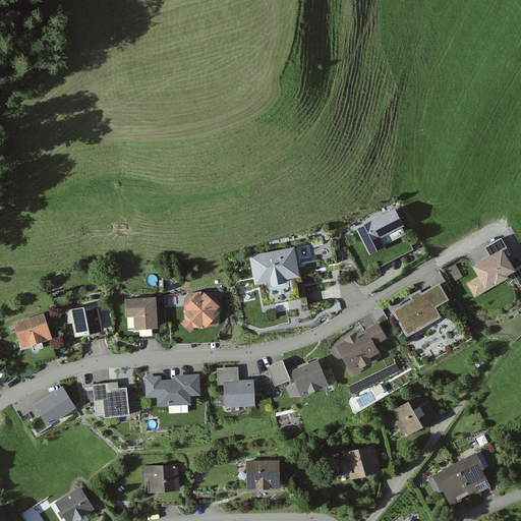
[(395,210),(354,229),(369,258),(385,250),(380,240),(404,228),(395,210)]
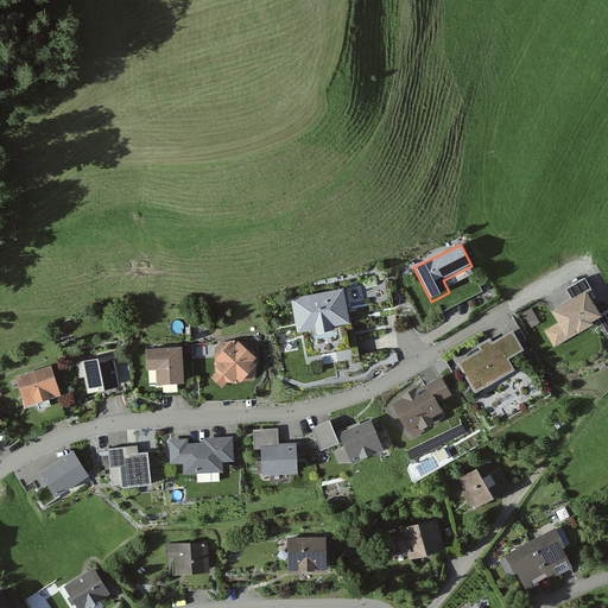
[(343,286),(344,292),(350,328),(346,328),(348,342),(387,334),(385,318),(396,317),(388,278),(343,286)]
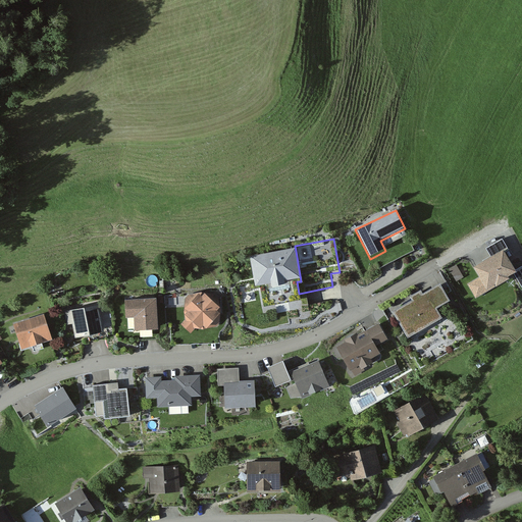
[(492,260),(474,269),(480,279),(469,286),(476,299),(496,288),(497,289),(511,281),(510,279),(518,275),(516,271),(506,254),(509,252),(503,242),(486,250),(492,260)]
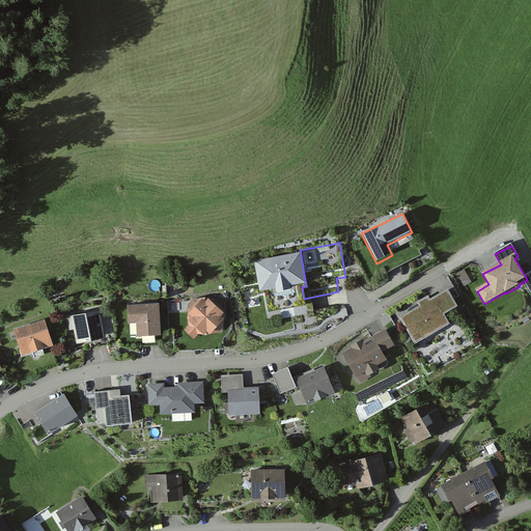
[(301,255),(255,263),(258,284),(260,294),(266,292),(269,313),(306,306),(304,299),(302,286),(306,286),(301,255)]
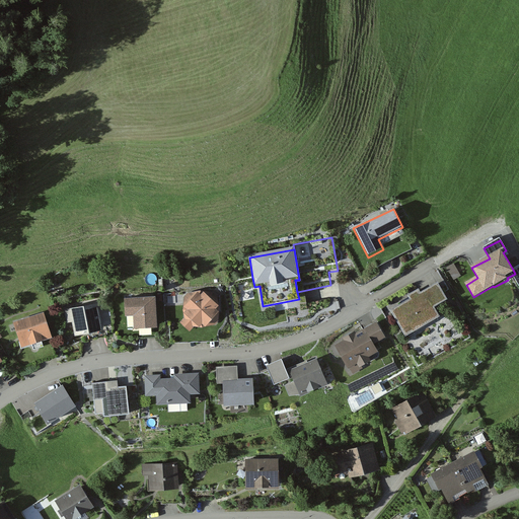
[(419,290),(408,297),(410,301),(391,311),(406,339),(440,319),(434,309),(448,302),(438,284),(421,294),(419,290)]
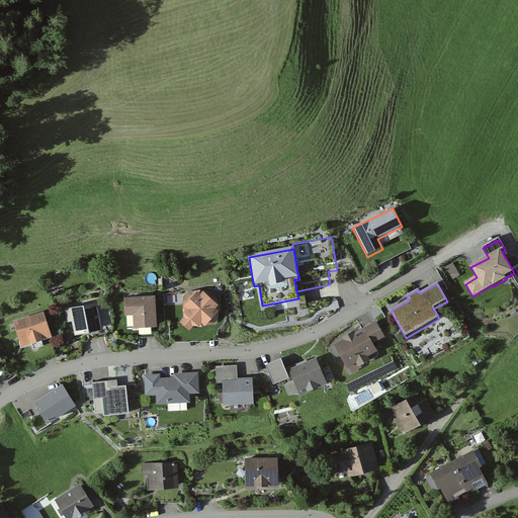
[(219,293),(213,291),(188,292),(184,295),(183,310),(184,319),(180,323),(189,332),(194,327),(198,329),(204,329),(216,325),(219,321),(219,293)]
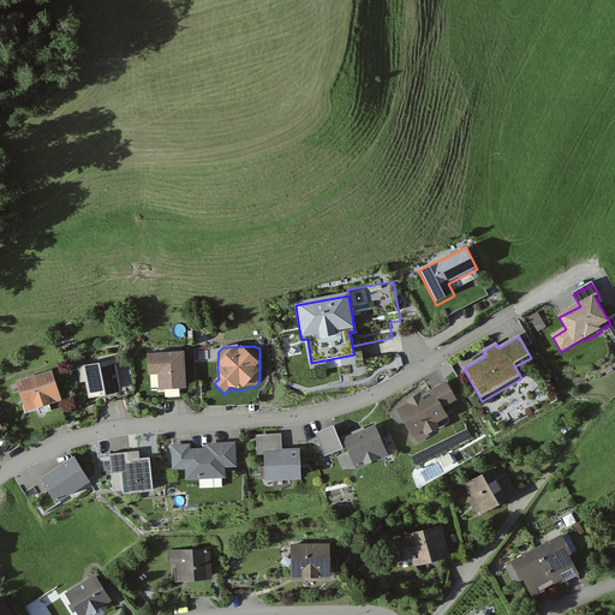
[(184,354),(148,357),(149,375),(159,374),(160,390),(186,388),(184,354)]
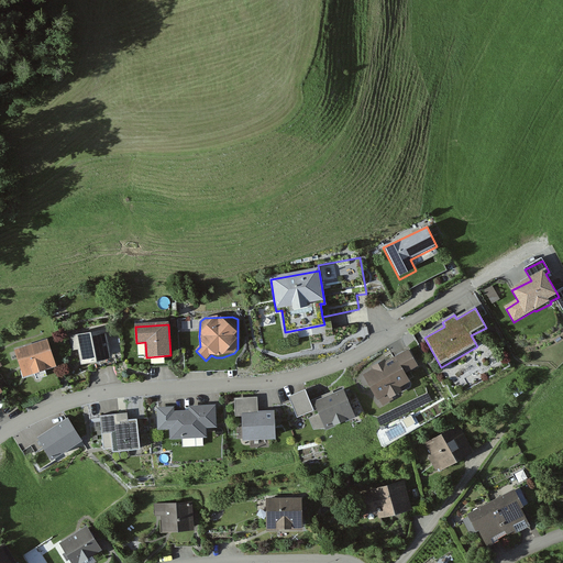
[(107,332),(69,338),(72,352),(79,351),(81,366),(111,362),(107,332)]
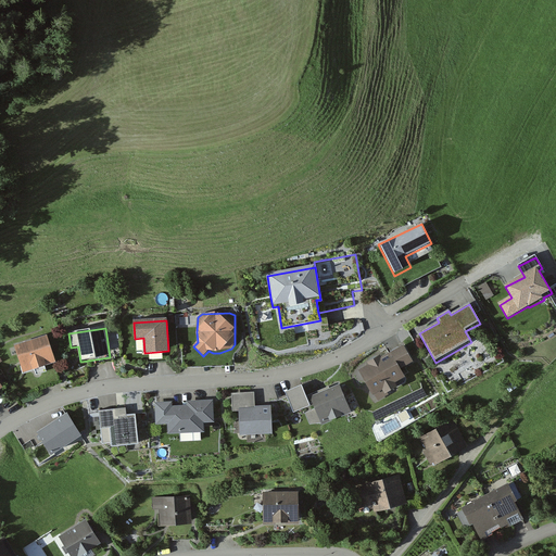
[(47,337),(15,348),(24,375),(55,365),(47,337)]
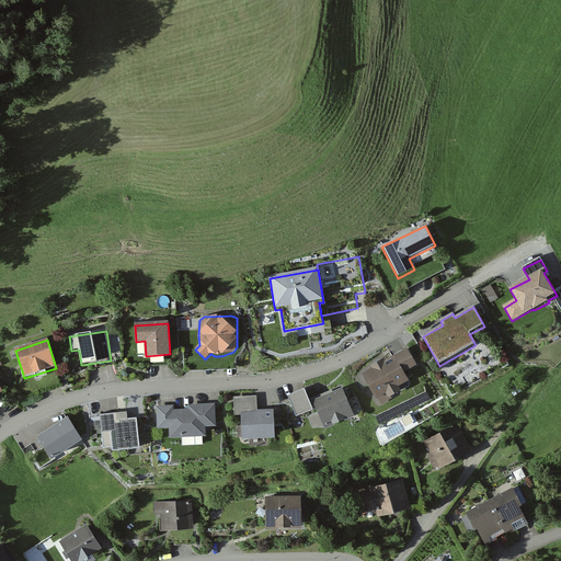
[(407,350),(393,357),(403,376),(418,367),(407,350)]
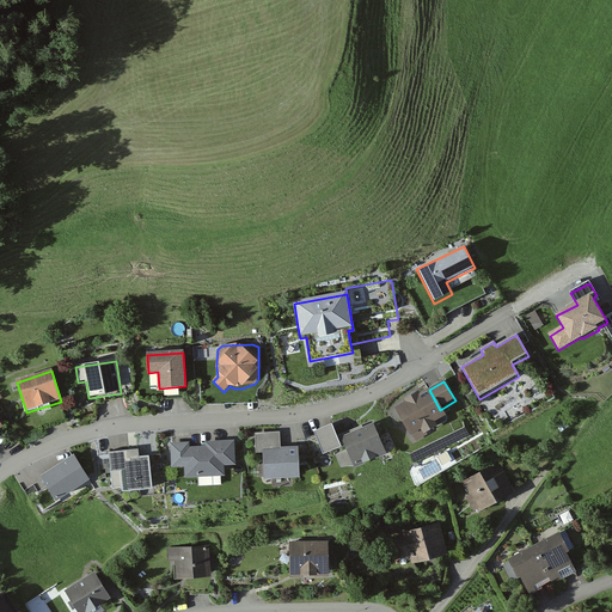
[(405,403),(396,409),(411,436),(421,430),(423,435),(438,428),(435,423),(445,417),(440,410),(429,390),(420,395),(418,392),(404,401),(405,403)]
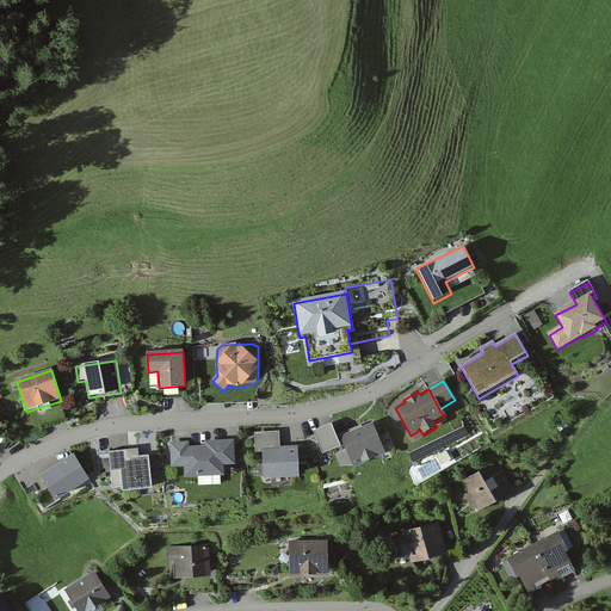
[(372,418),(340,432),(347,446),(355,463),(387,449),(372,418)]
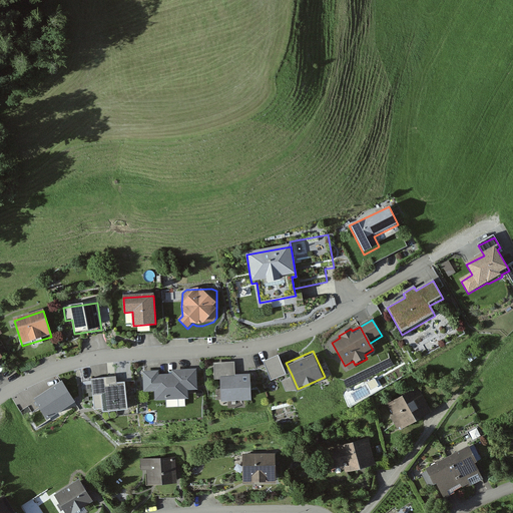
[(287,370),(279,353),(264,359),(272,376),(287,370)]
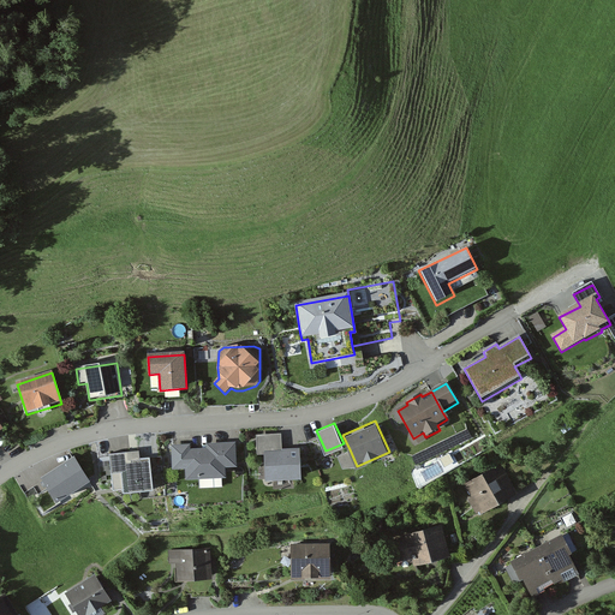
[(568,424),(560,429),(565,435),(572,430),(568,424)]
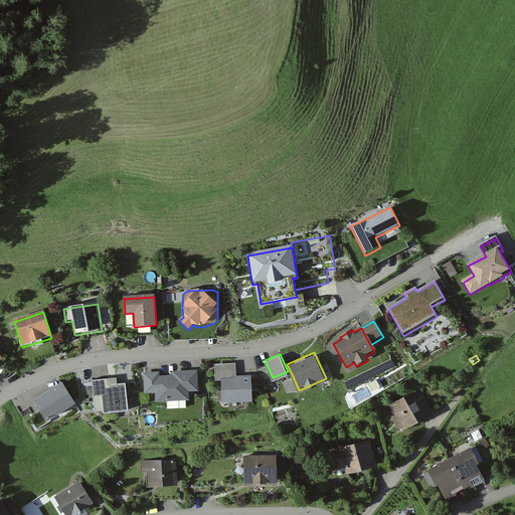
[(221,374),(236,373),(235,361),(214,362),(215,374),(221,374)]
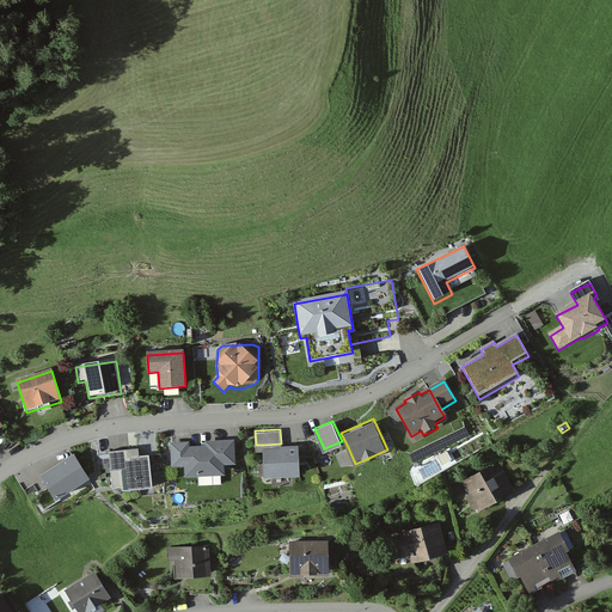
[(150,434),(140,436),(142,448),(152,446),(150,434)]
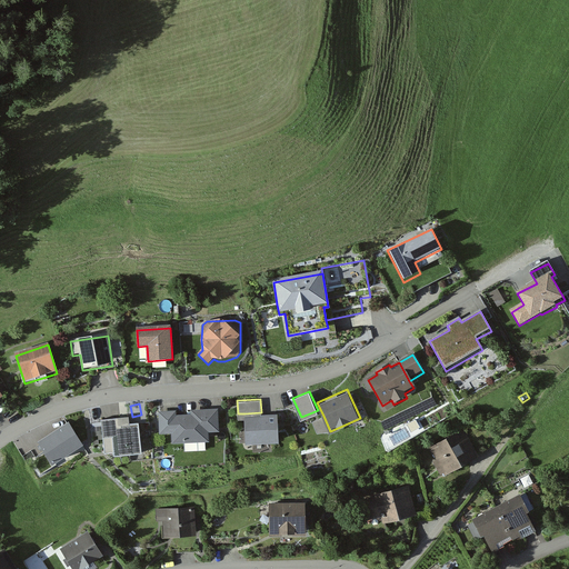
[(192,408),(192,412),(171,413),(172,429),(172,438),(209,437),(209,428),(219,427),(219,407),(192,408)]
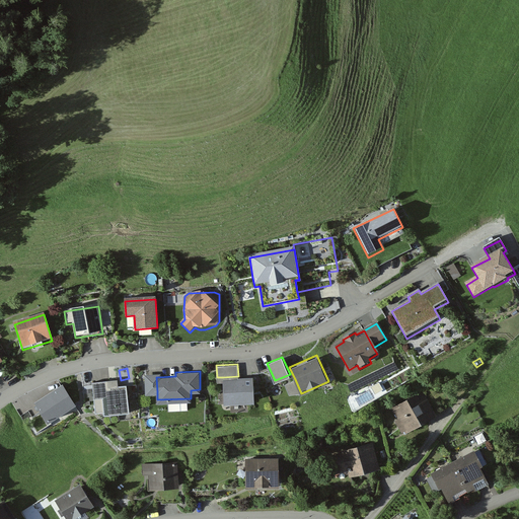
[(157,391),(156,377),(156,373),(146,373),(146,391),(157,391)]
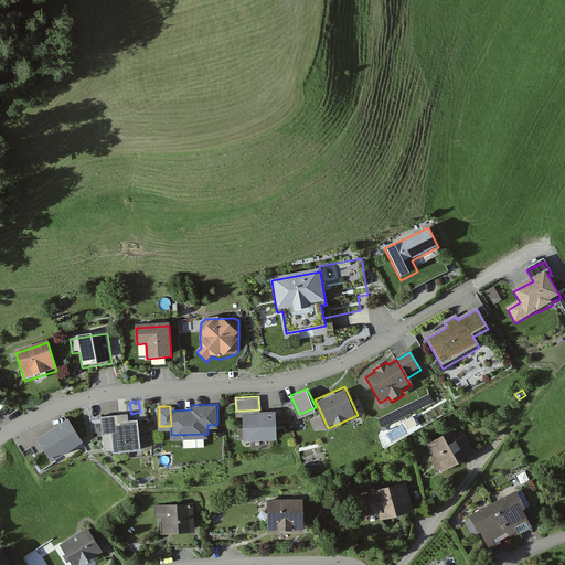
[(259,409),(243,411),(244,436),(277,435),(276,408),(259,409)]
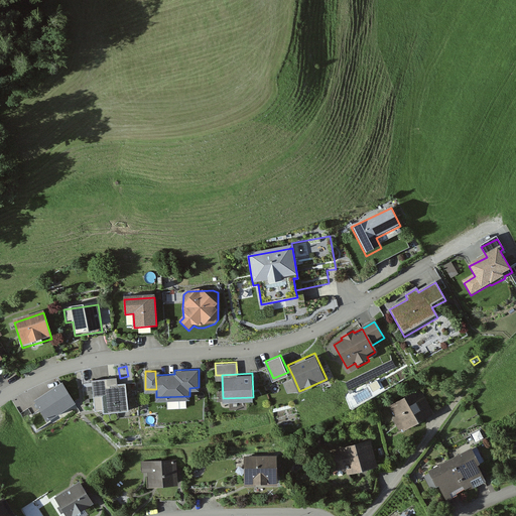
[(117,376),(92,378),(94,394),(103,393),(104,410),(129,407),(126,382),(117,383),(117,376)]
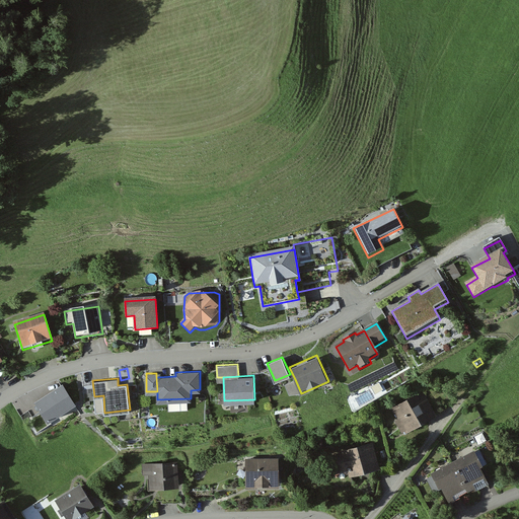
[(301,393),(295,379),(285,384),(290,394),(301,393)]
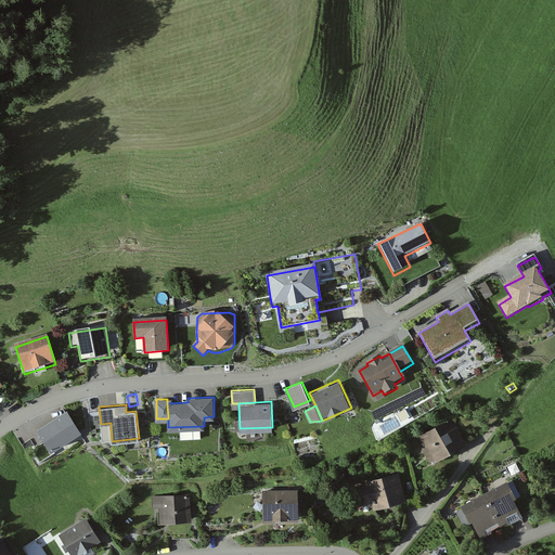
[(67,409),(38,427),(51,448),(80,429),(67,409)]
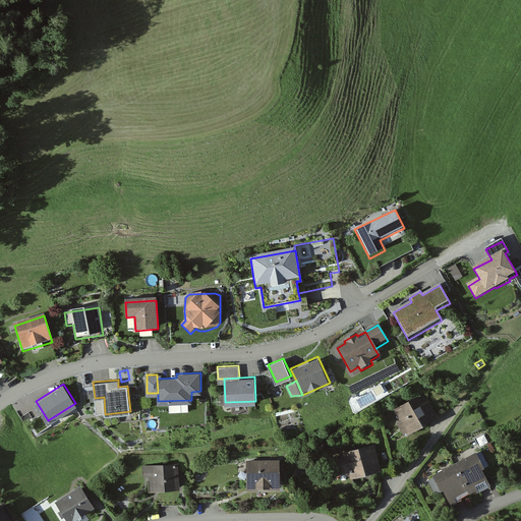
[(440,413),(424,390),(395,408),(401,419),(397,422),(403,432),(406,430),(408,432),(440,413)]
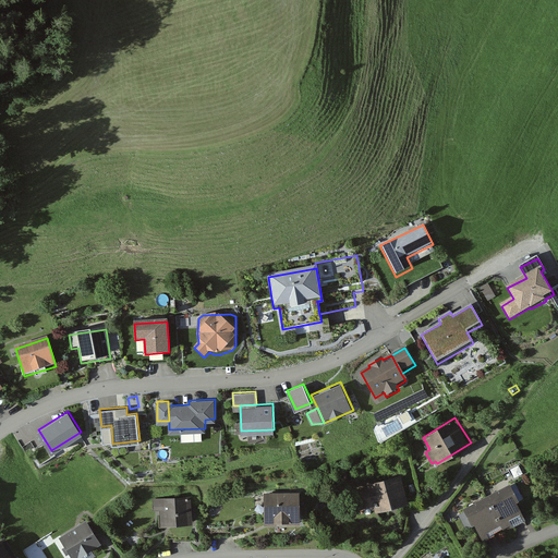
[(409,500),(401,473),(367,482),(367,485),(354,488),(360,507),(375,504),(376,508),(409,500)]
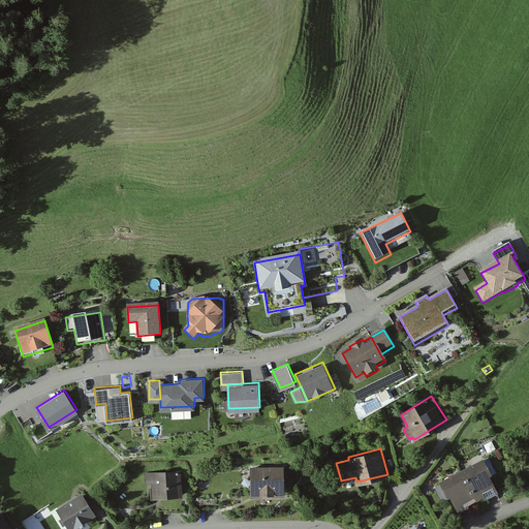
[(484,456),(461,468),(476,496),(483,493),(485,496),(499,488),(490,472),(492,471),(484,456)]
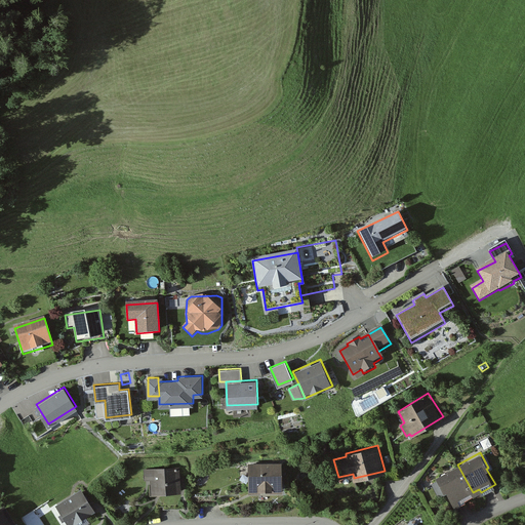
[(283,462),(249,461),(249,489),(282,490),(283,462)]
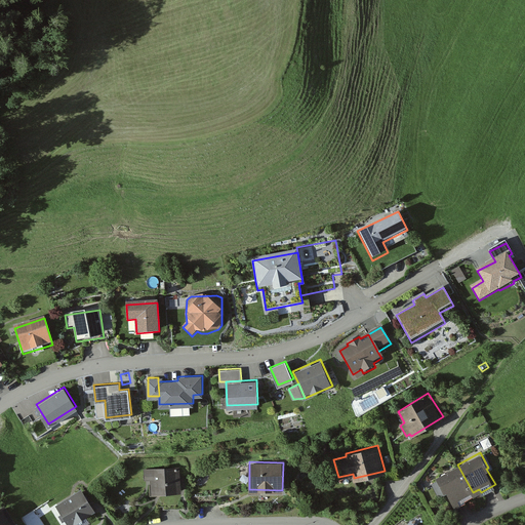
[(457,465),(436,476),(438,480),(432,483),(439,497),(447,492),(454,507),(466,501),(463,497),(473,492),(457,465)]
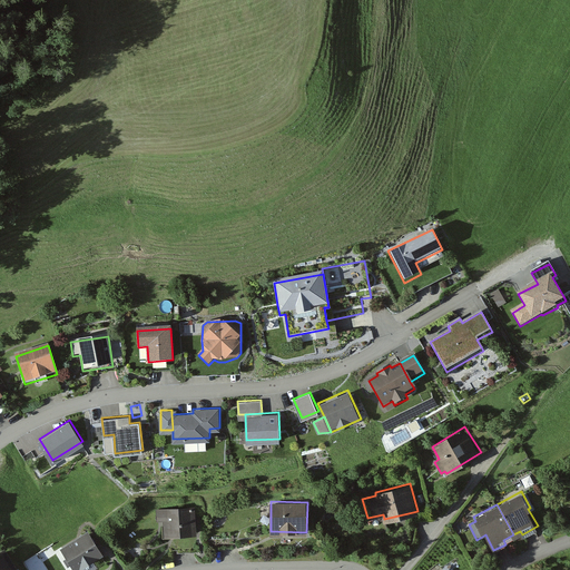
[(196,507),(157,509),(158,520),(164,520),(165,534),(176,533),(197,532),(196,507)]
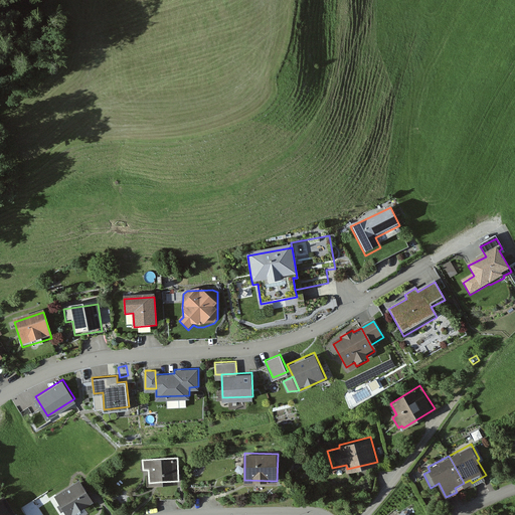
[(66,513),(93,496),(80,477),(54,493),(66,513)]
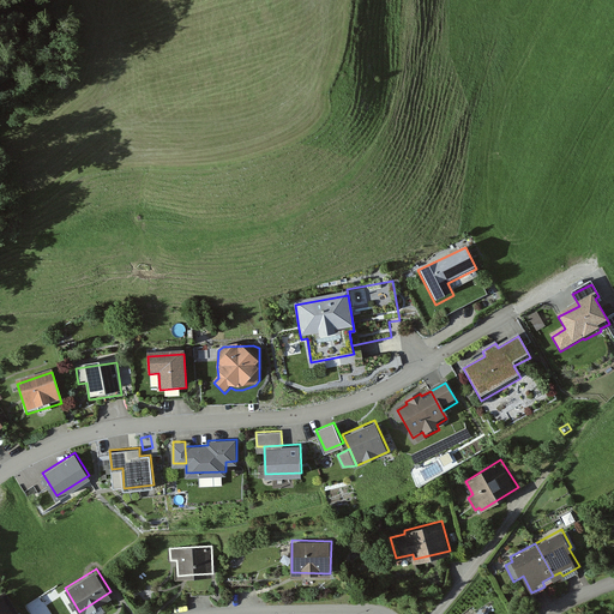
[(212,573),(190,575),(191,595),(214,594),(212,573)]
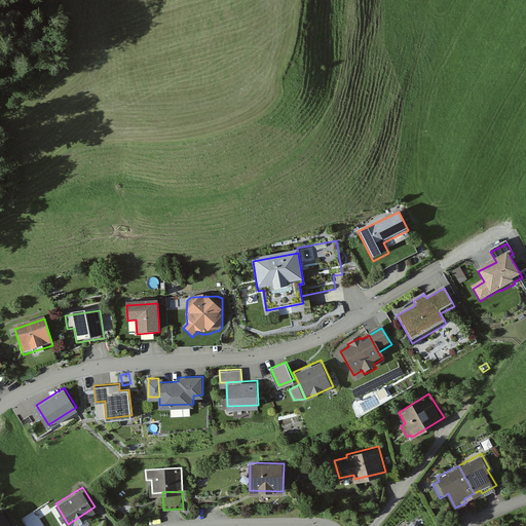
[(64,525),(68,524),(55,503),(53,499),(23,520),(26,525),(64,525)]
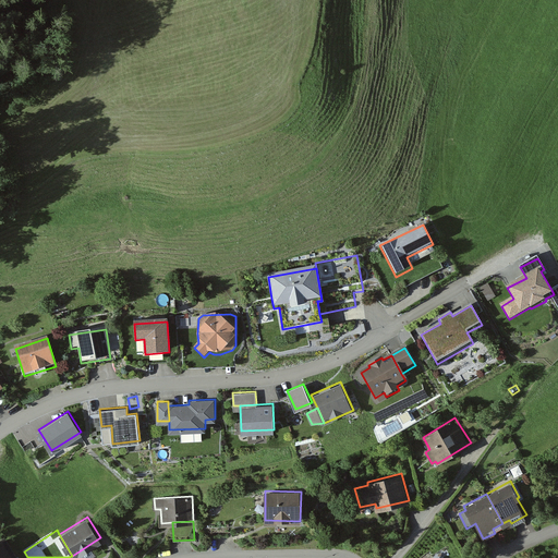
[(0,557),(21,557),(5,535),(0,538),(0,557)]
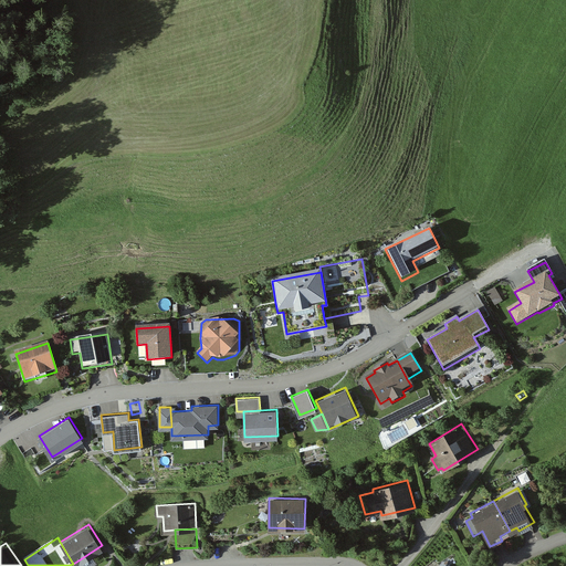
All buildings are outlined.
